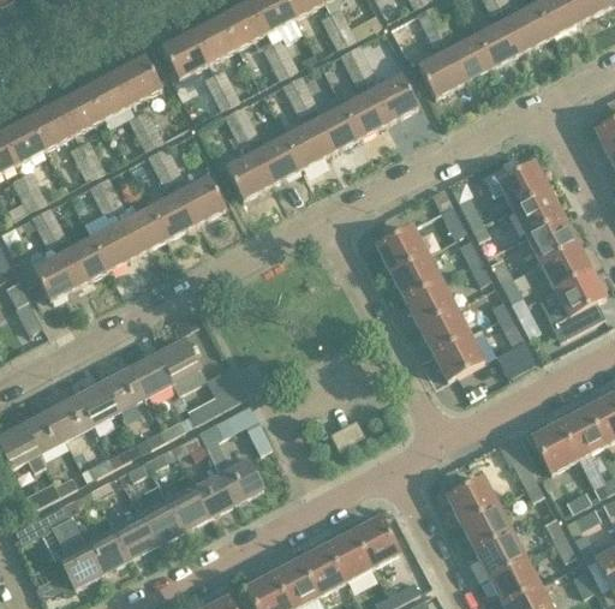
[(304,34),(297,18),(286,0),(252,0),(250,1),(268,34),(267,34),(273,45),(281,40),(285,45),(304,34)]
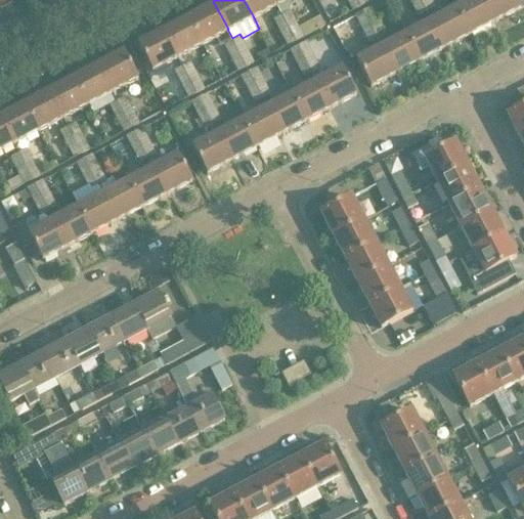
[(244,0),(253,15),(266,8),(277,3),(275,0),(244,0)]
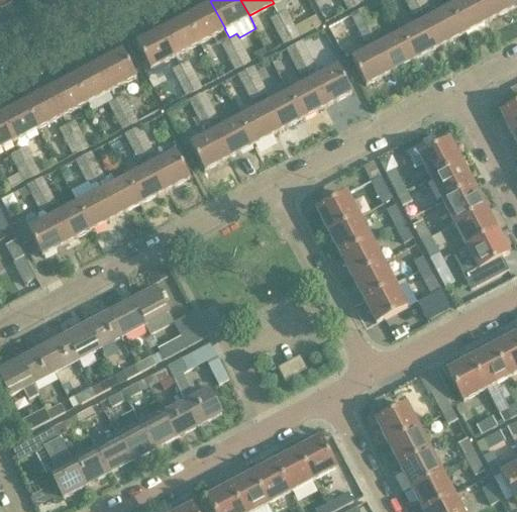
[(272,0),(274,3),(278,10),(278,11),(286,7),(286,2),(285,0),(272,0)]
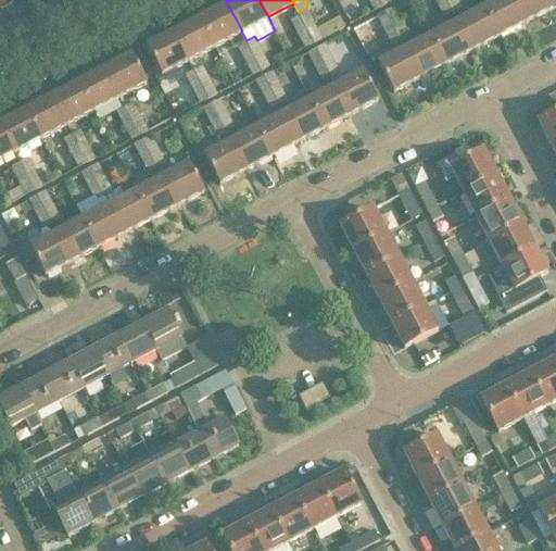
[(383,28),(402,19),(397,10),(415,1),(415,0),(403,0),(394,4),(393,3),(376,13),(365,20),(368,27),(380,21),(383,28)]
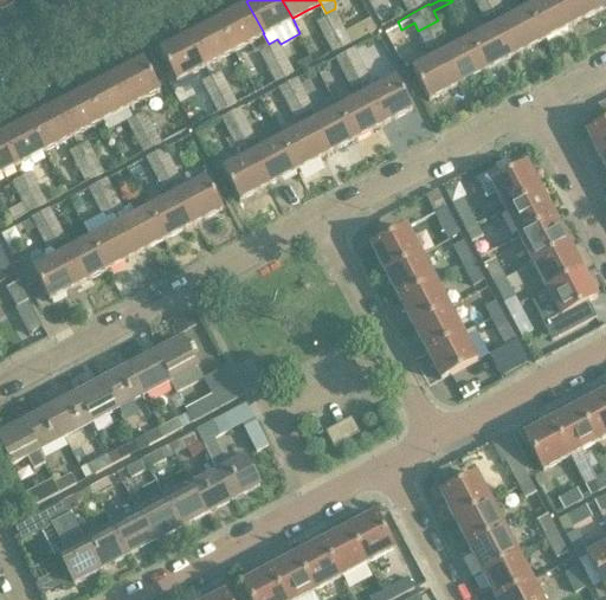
[(426,0),(403,0),(408,10),(426,0)]
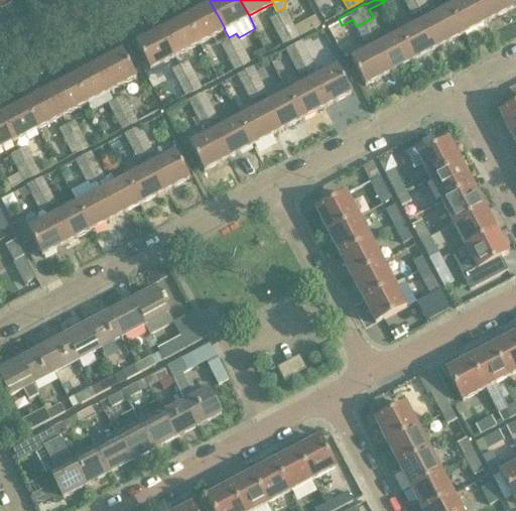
[(434,12),(426,0),(405,0),(413,13),(420,9),(424,17),(428,15),(434,12)]
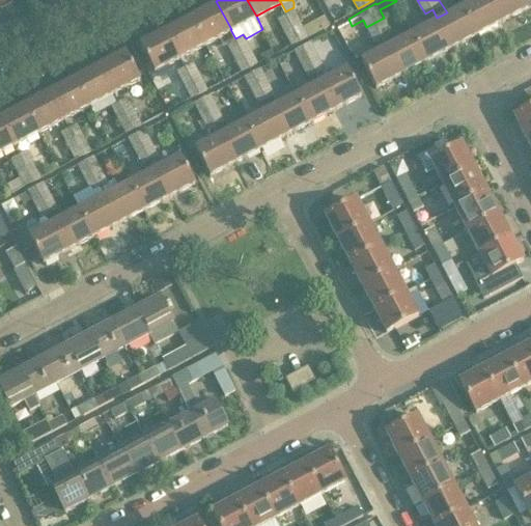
[(470,0),(466,2),(480,30),(506,17),(498,0),(470,0)]
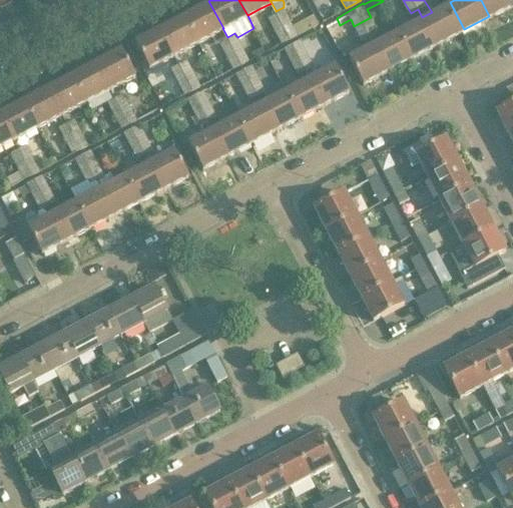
[(481,0),(489,16),(512,3),(512,0),(481,0)]
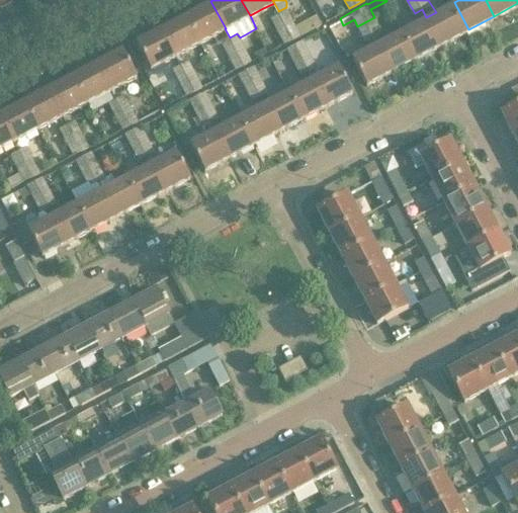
[(226,28),(210,1),(186,14),(200,41),(216,33),(225,28),(226,28)]
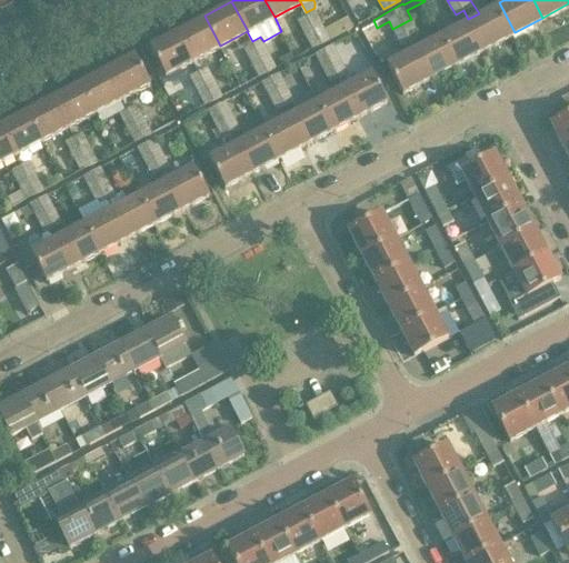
[(499,2),(479,13),(472,17),(488,47),(515,32),(499,2)]
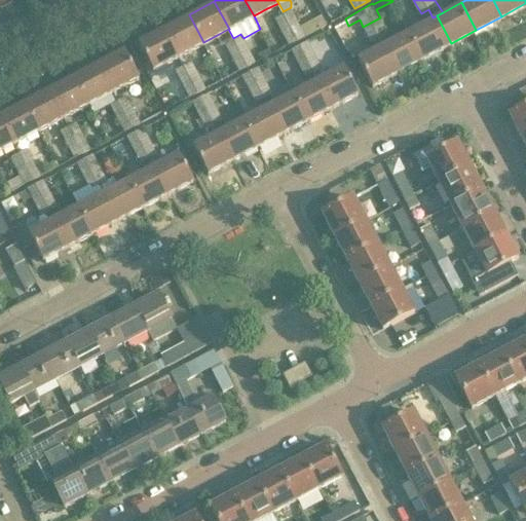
[(291,7),(283,11),(274,15),(282,29),(297,21),(291,7)]
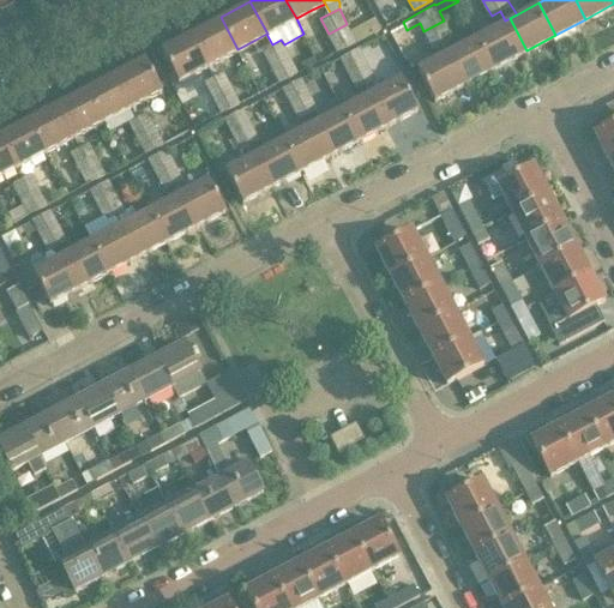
[(221,17),(192,31),(209,64),(238,49),(221,17)]
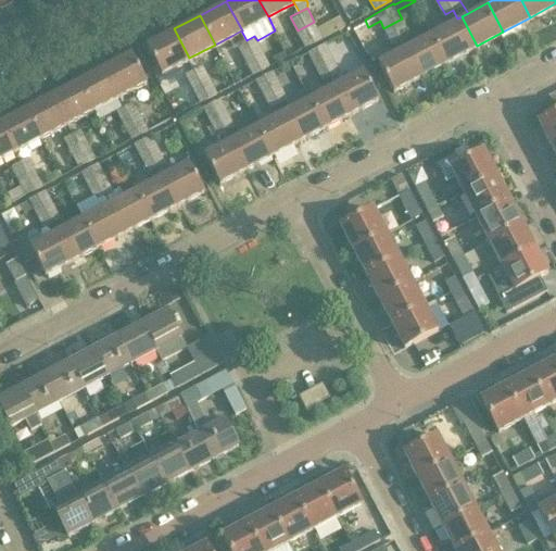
[(462,16),(457,19),(434,30),(450,60),(477,46),(462,16)]
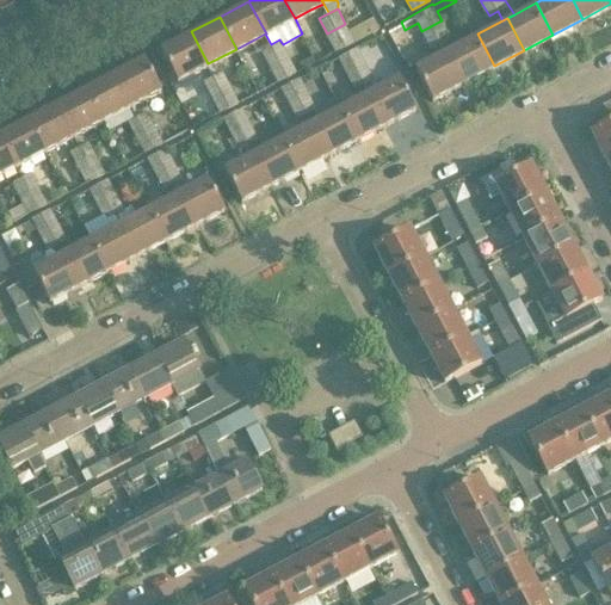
[(442,20),(421,31),(430,45),(427,47),(432,57),(445,50),(440,42),(450,37),(442,20)]
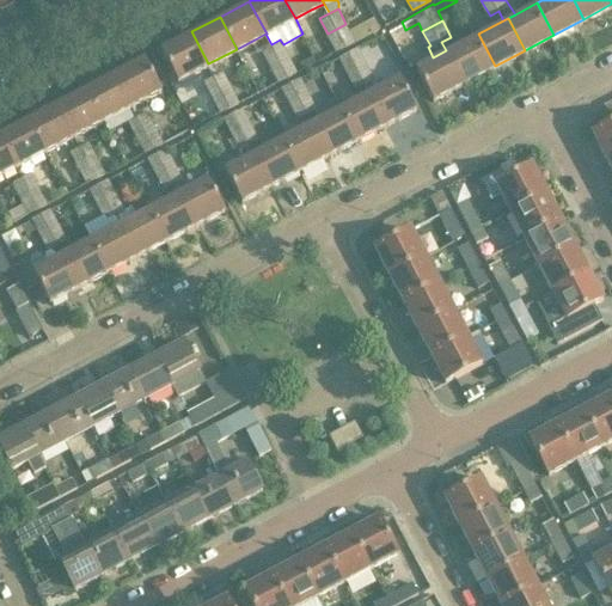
[(354,40),(348,28),(346,24),(328,34),(336,49),(346,44),(354,40)]
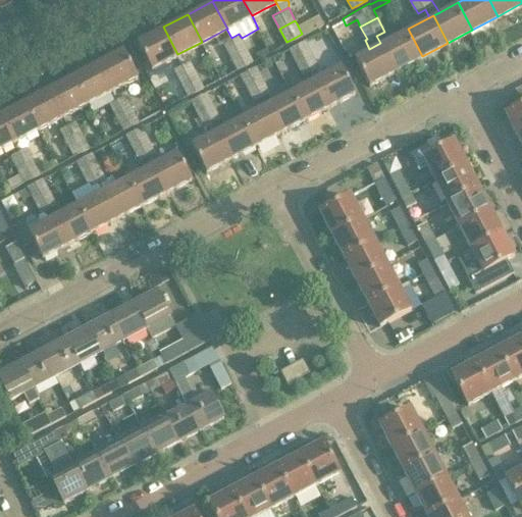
[(177,54),(163,27),(138,40),(152,67),(177,54)]
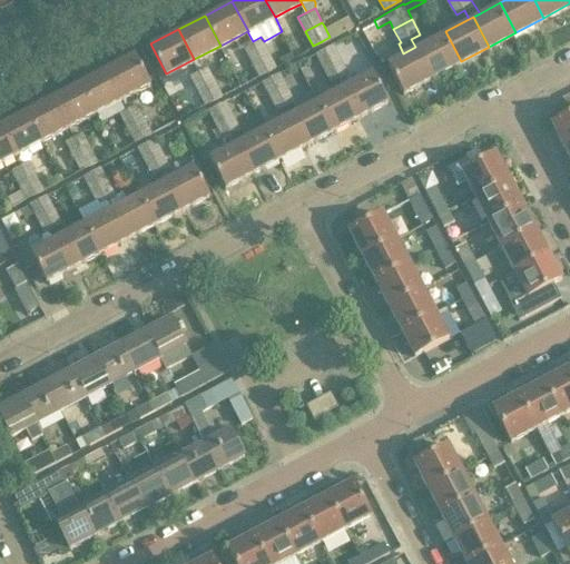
[(461,61),(445,31),(418,46),(433,76),(461,61)]
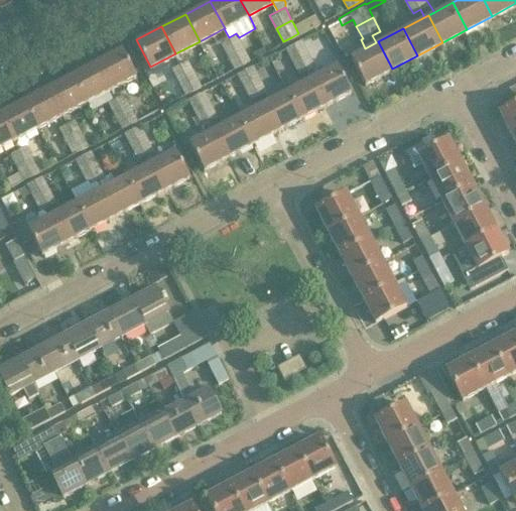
[(220,42),(227,55),(244,46),(239,37),(236,33),(229,37),(220,42)]
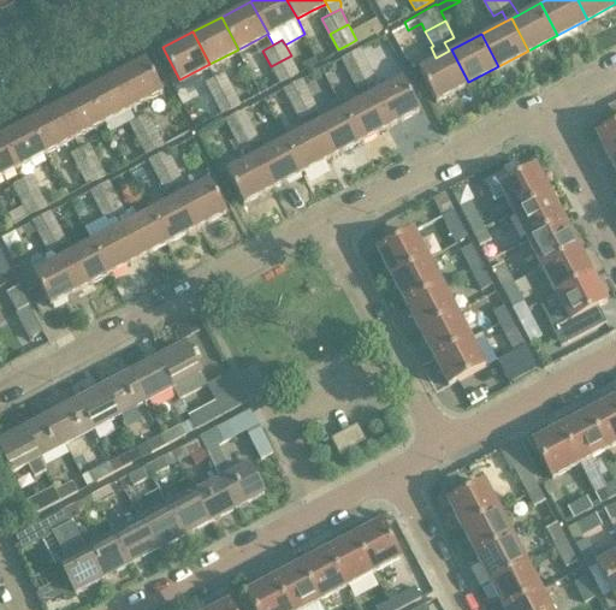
[(349,71),(368,61),(360,45),(341,55),(349,71)]
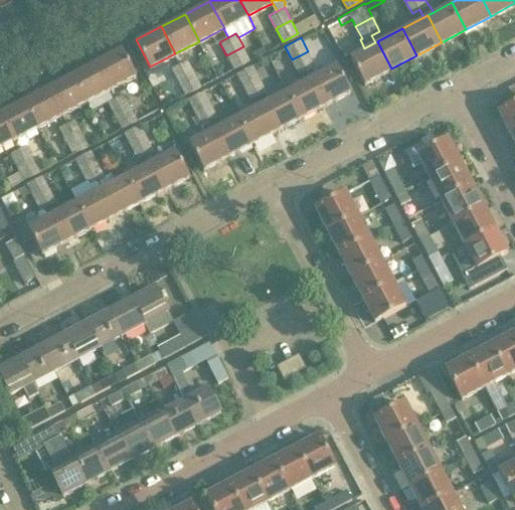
[(377,41),(375,42),(364,48),(352,55),(366,82),(391,68),(377,41)]
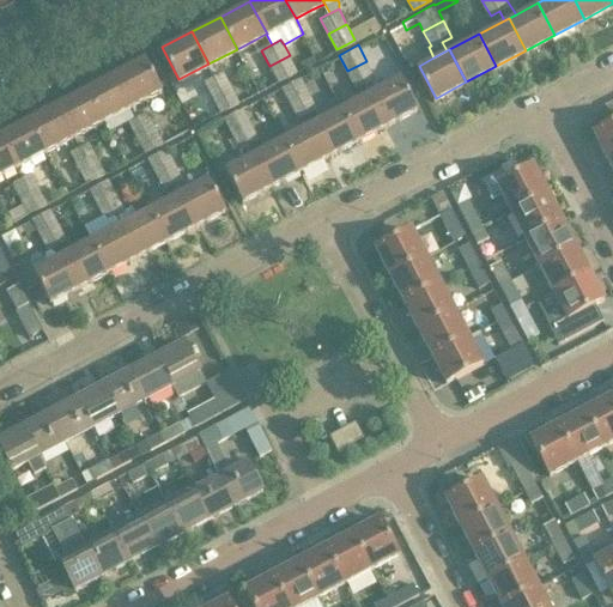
[(145,55),(115,71),(133,104),(162,89),(145,55)]
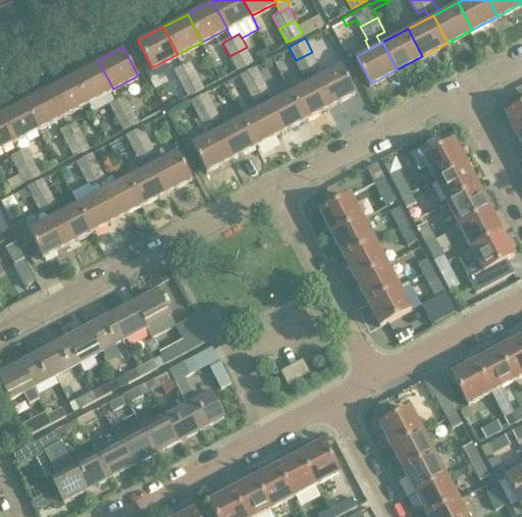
[(247,47),(229,56),(236,68),(254,59),(247,47)]
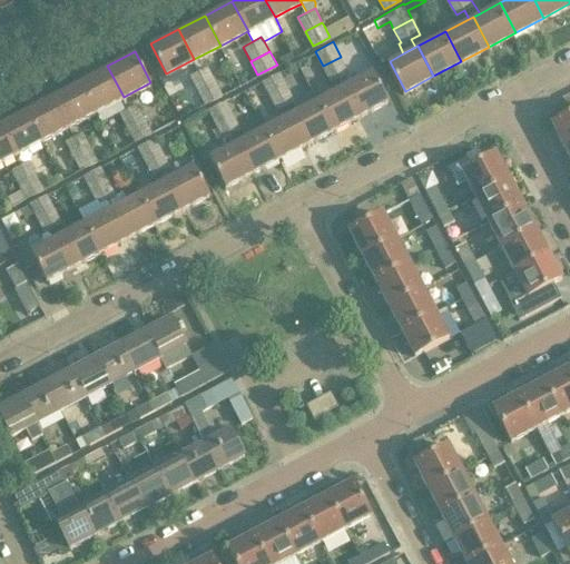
[(349,71),(341,57),(323,66),(331,81),(349,71)]
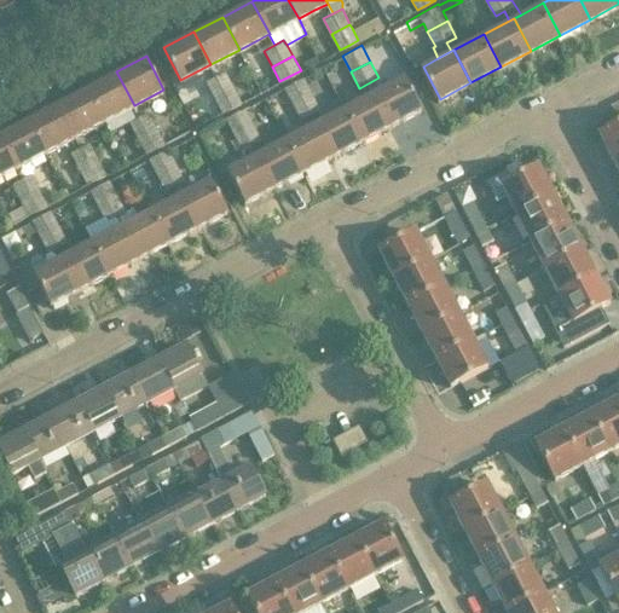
[(214,96),(233,85),(224,69),(204,79),(214,96)]
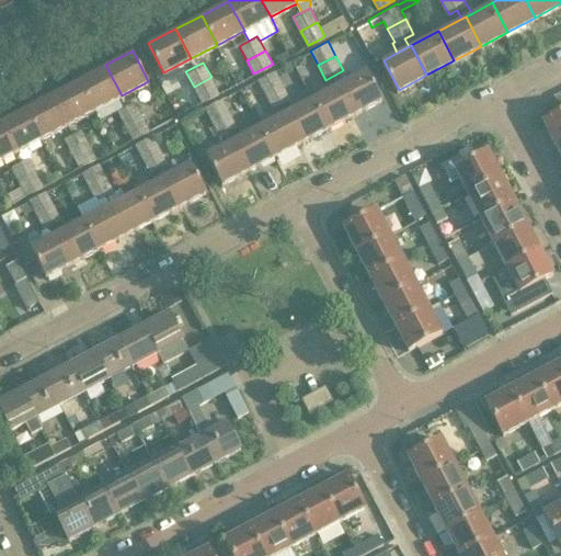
[(105,65),(79,79),(94,110),(122,95),(105,65)]
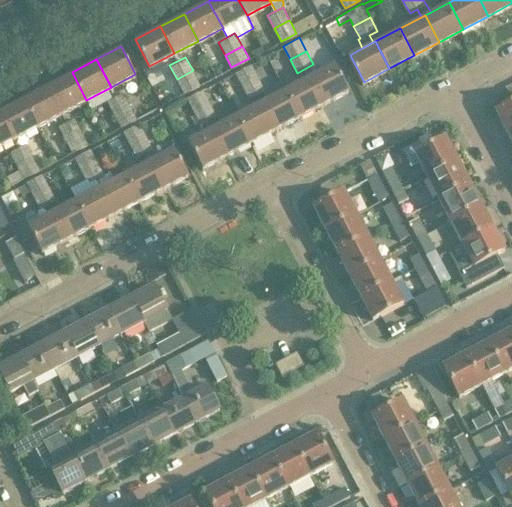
[(241,85),(258,75),(250,63),(234,73),(241,85)]
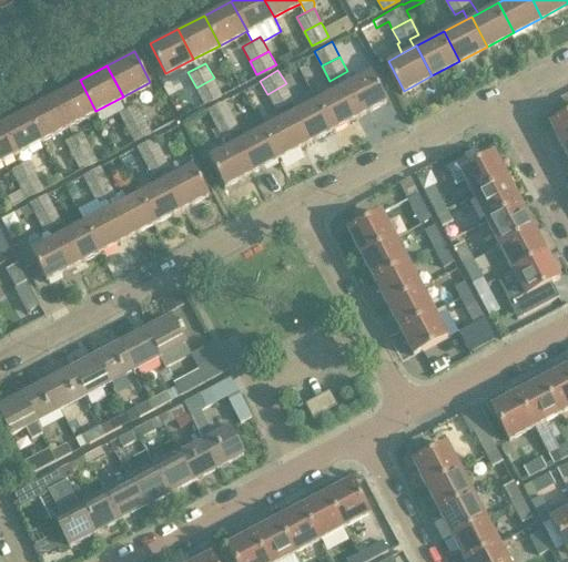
[(344,84),(358,114),(386,100),(371,70),(344,84)]
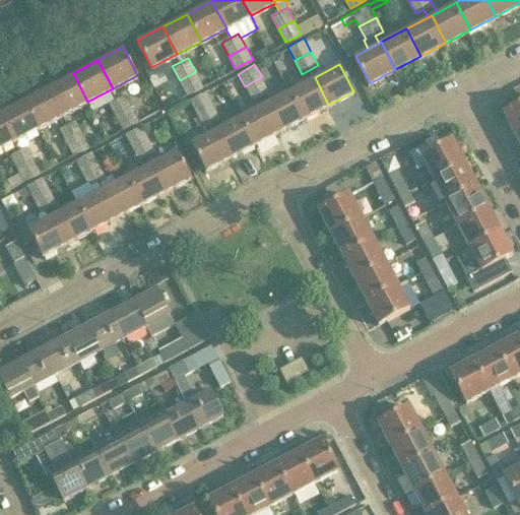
[(203,85),(196,71),(180,80),(187,93),(203,85)]
